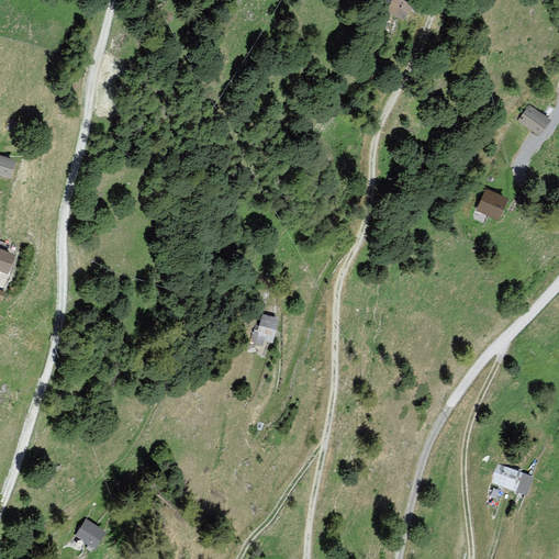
[(415,3),(409,0),(391,0),(387,10),(405,20),(415,3)]
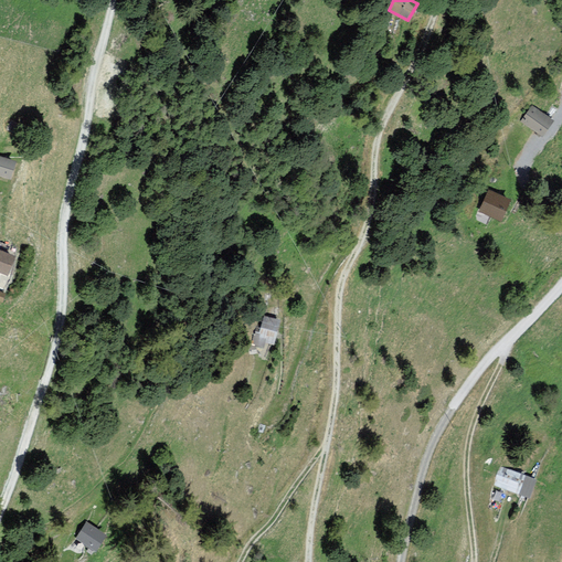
[(548,117),(529,104),(519,117),(538,130),(548,117)]
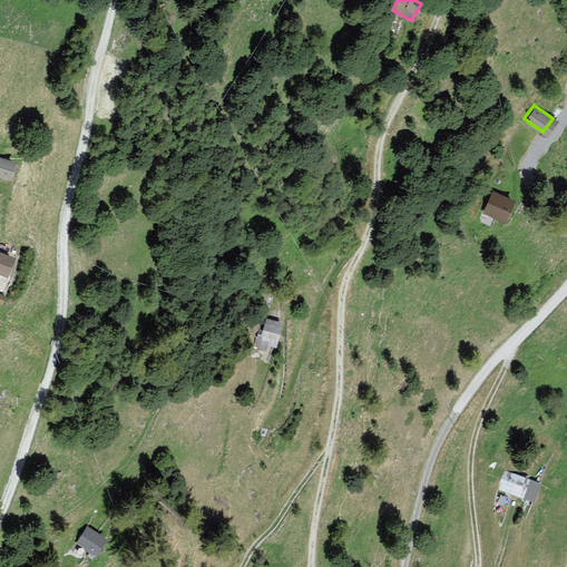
[(18,159),(0,154),(0,173),(13,177),(18,159)]
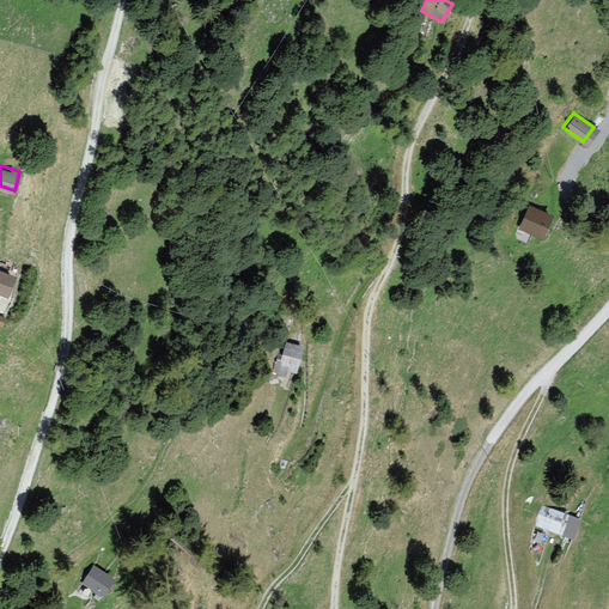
[(546,212),(527,205),(517,229),(536,236),(546,212)]
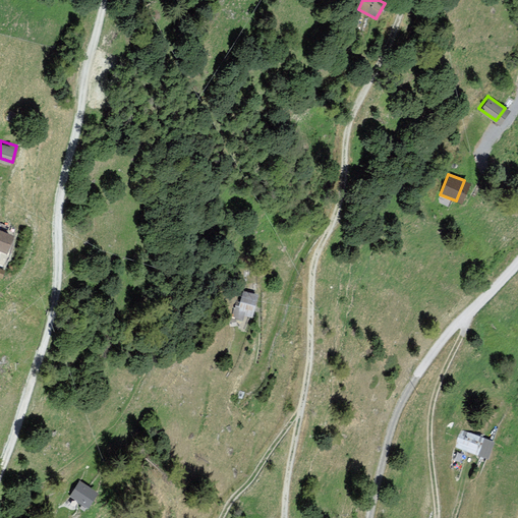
[(15,233),(0,227),(0,246),(8,250),(15,233)]
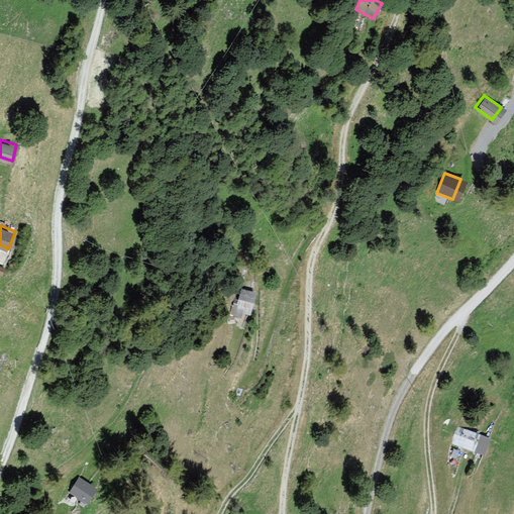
[(257,290),(240,286),(235,308),(251,312),(257,290)]
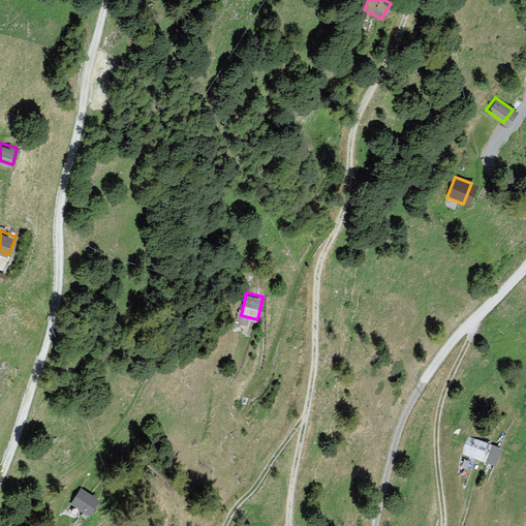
[(493,443),(467,436),(461,455),(487,463),(493,443)]
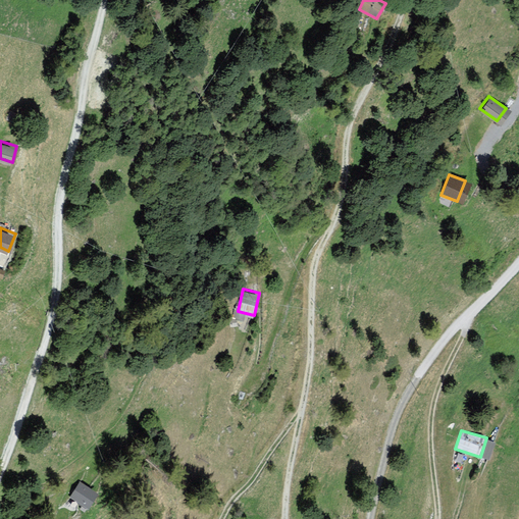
[(99,492),(80,479),(69,496),(89,509),(99,492)]
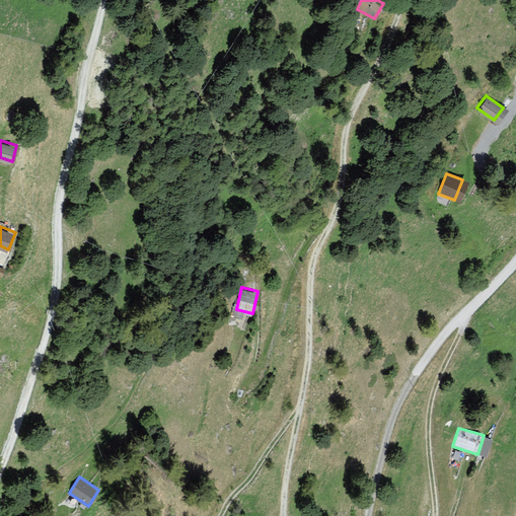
All buildings are outlined.
